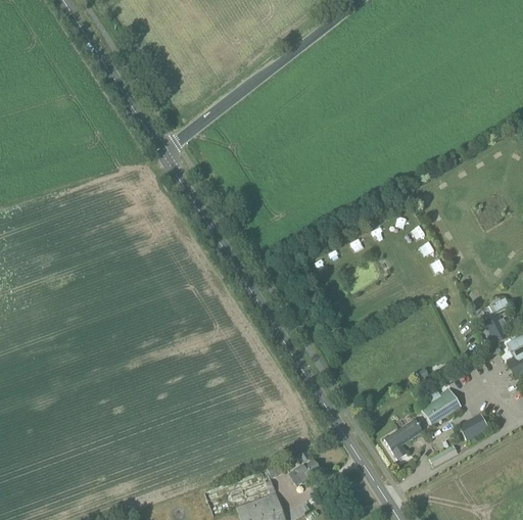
[(508,304),(505,297),(491,304),(494,311),(508,304)]
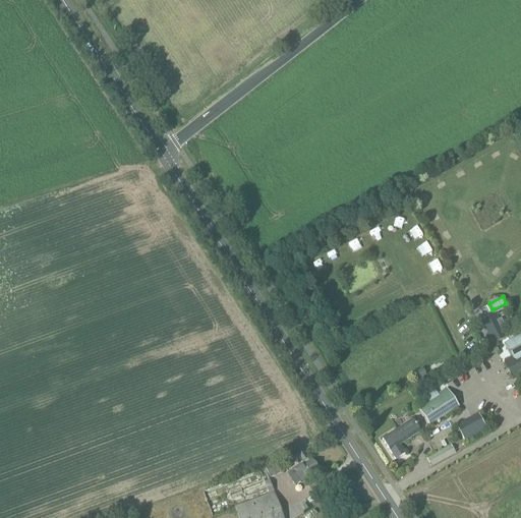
[(494,342),(508,334),(495,312),(480,321),(494,342)]
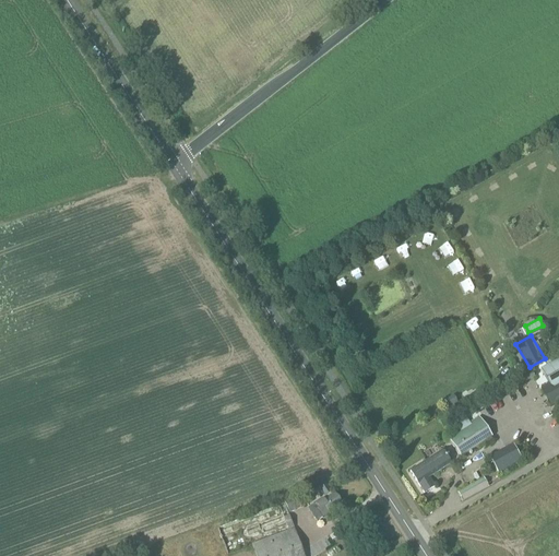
[(558,382),(558,356),(542,367),(552,387),(558,382)]
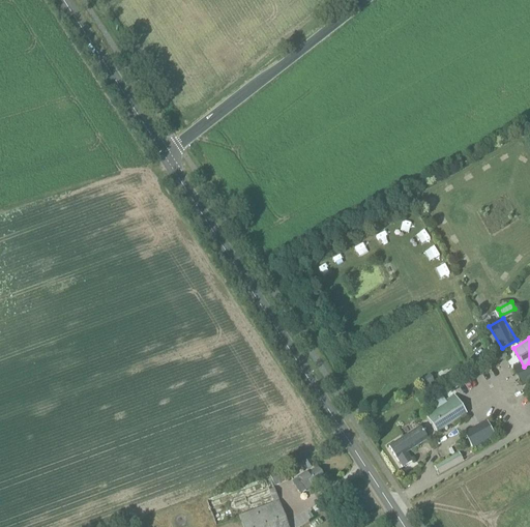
[(522,383),(529,378),(529,362),(524,367),(521,361),(512,366),(522,383)]
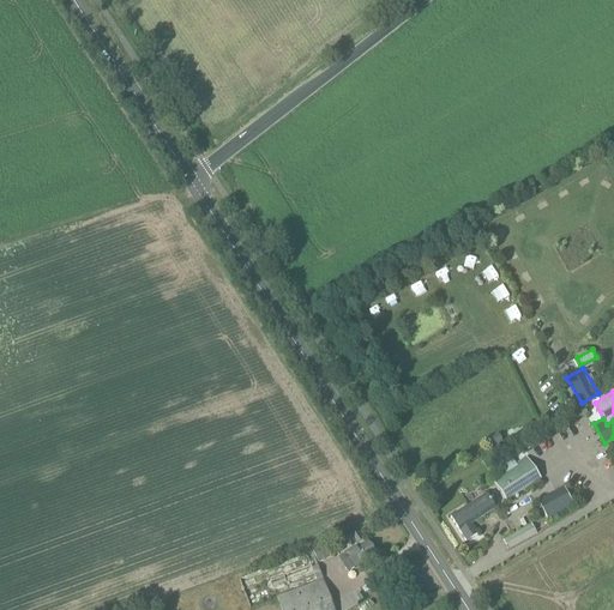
[(487,438),(492,446),(499,441),(503,439),(498,430),(487,438)]
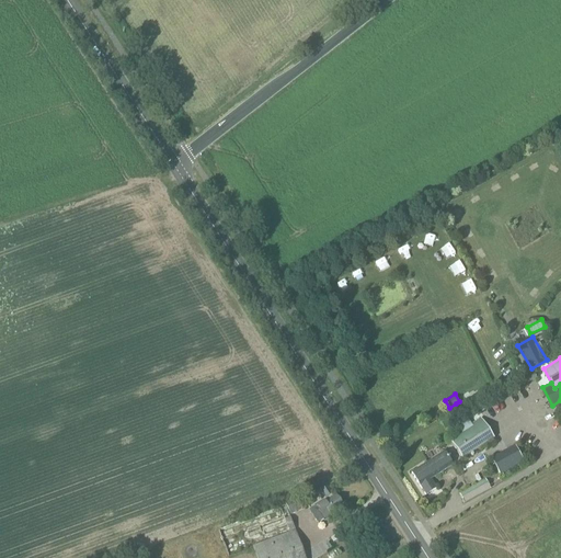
[(481,416),(448,436),(462,457),(494,436),(481,416)]
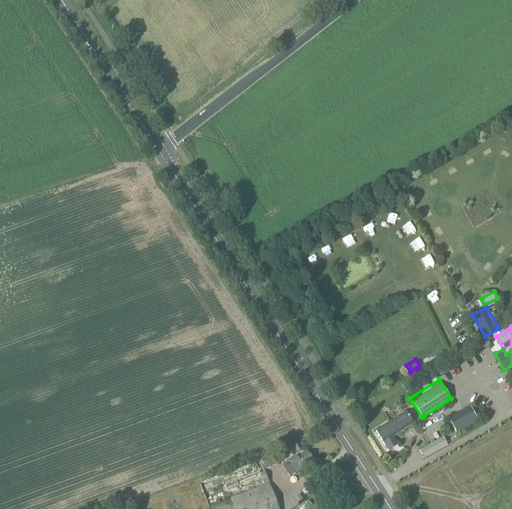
[(470,405),(448,417),(450,421),(446,423),(449,428),(453,426),(456,432),(478,421),(470,405)]
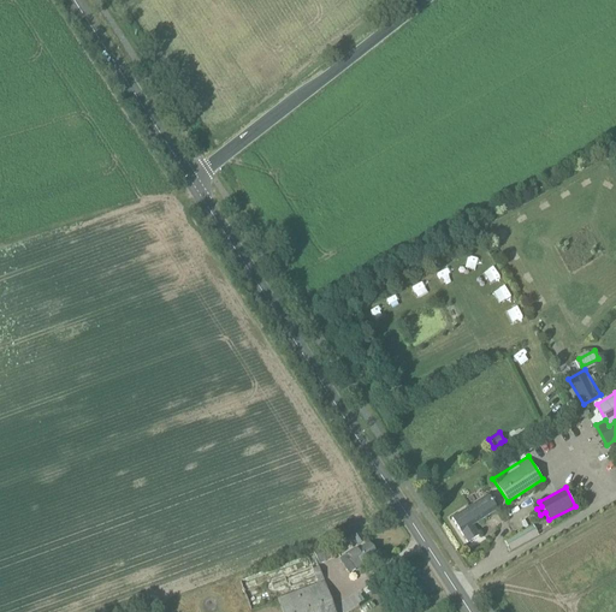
[(473,523),(497,507),(487,493),(452,516),(468,540),(479,533),(473,523)]
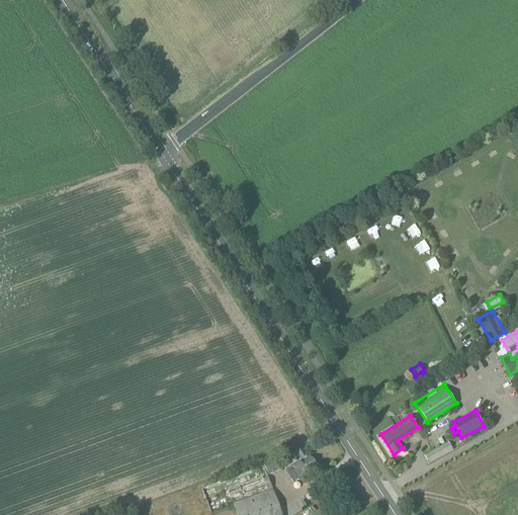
[(429,462),(453,449),(448,440),(424,453),(429,462)]
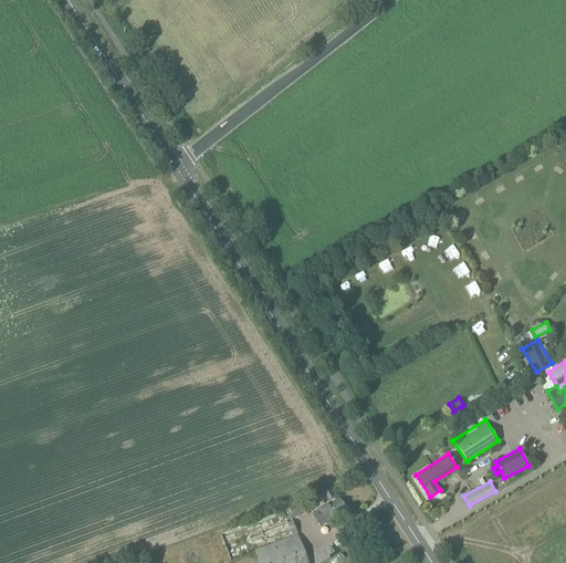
[(312,512),(321,525),(346,509),(339,498),(328,504),(327,502),(318,508),(312,512)]
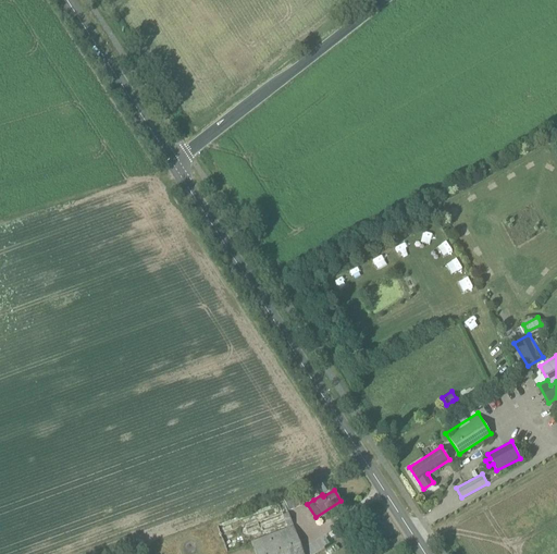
[(301,502),(298,495),(296,491),(283,497),(288,509),(301,503),(301,502)]
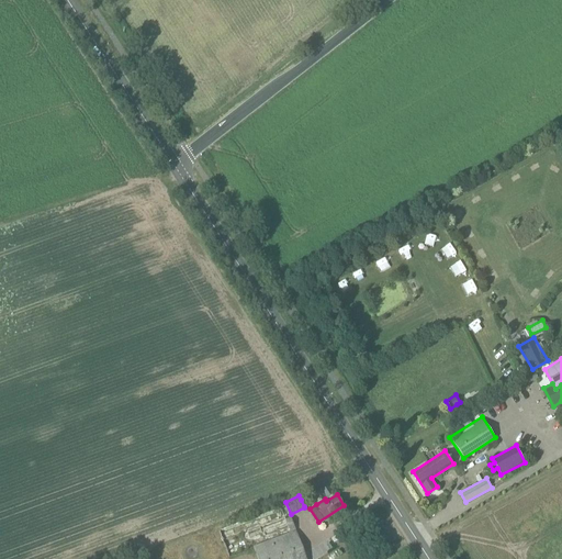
[(306,558),(296,530),(296,528),(295,528),(292,517),(285,520),(290,533),(254,546),(257,558),(306,558)]
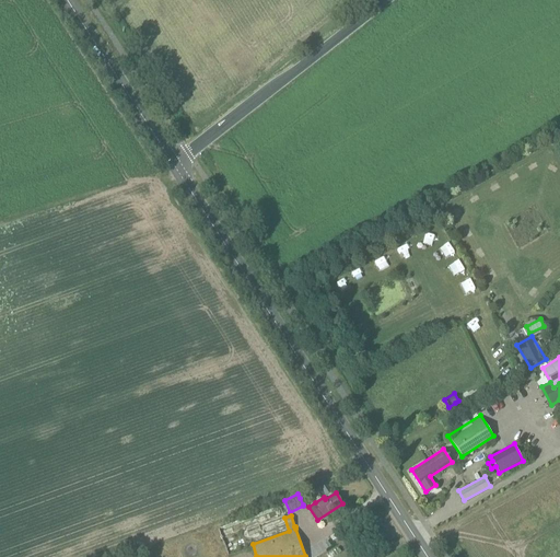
[(331,546),(340,541),(337,536),(329,542),(331,546)]
